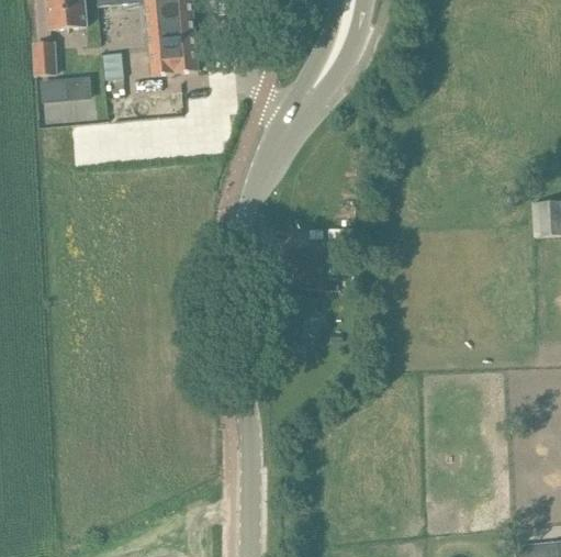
[(88,24),(86,0),(49,0),(52,28),(88,24)]
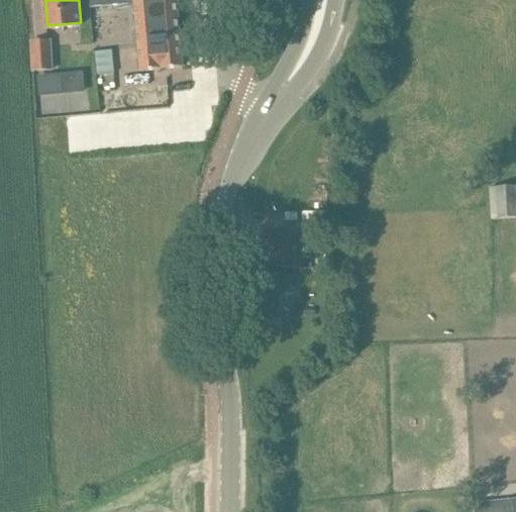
[(183,63),(179,16),(177,0),(91,0),(91,4),(130,0),(135,0),(137,21),(140,67),(183,63)]
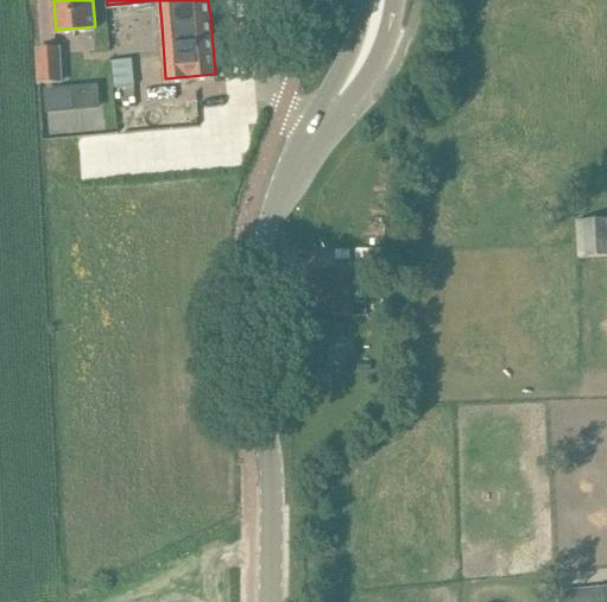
[(63,77),(61,44),(39,46),(42,80),(63,77)]
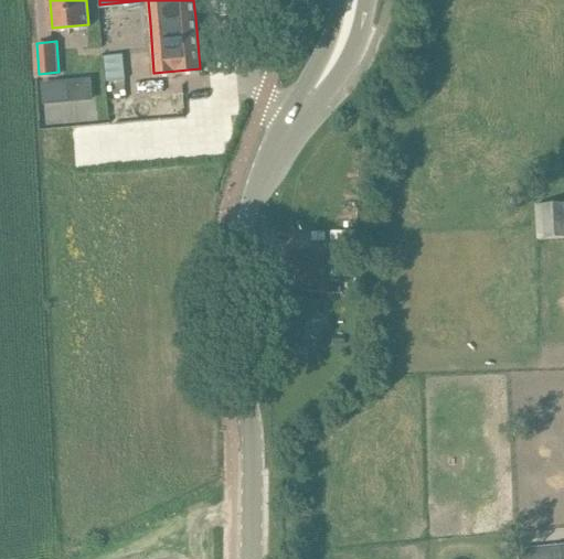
[(110,77),(126,75),(124,53),(108,54),(110,77)]
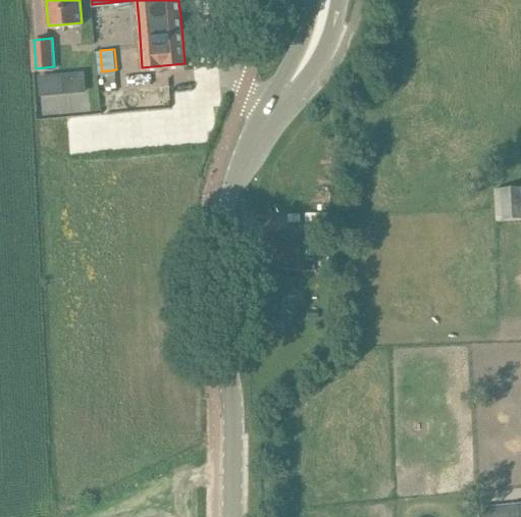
[(41,74),(42,92),(84,88),(83,71),(41,74)]
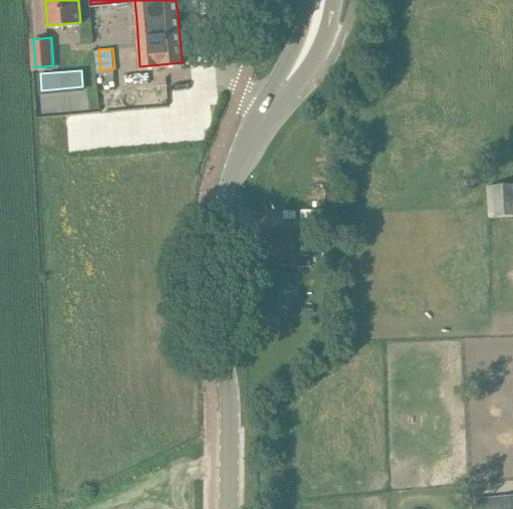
[(512,181),(487,183),(489,215),(512,214),(512,181)]
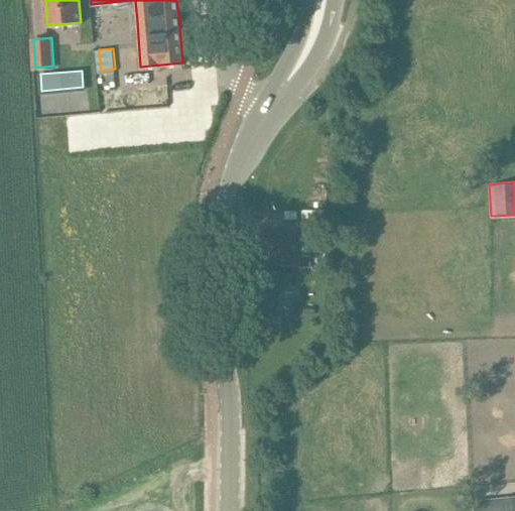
[(514,493),(475,497),(476,510),(514,510),(514,493)]
